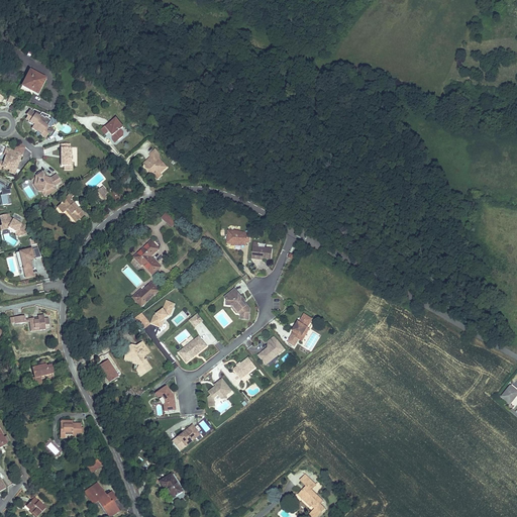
[(38,94),(45,79),(29,71),(22,86),(38,94)]
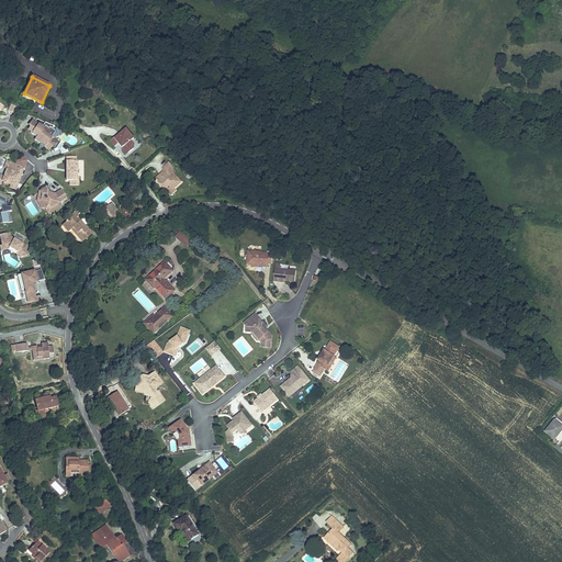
[(11,104),(8,111),(14,113),(17,108),(11,104)]
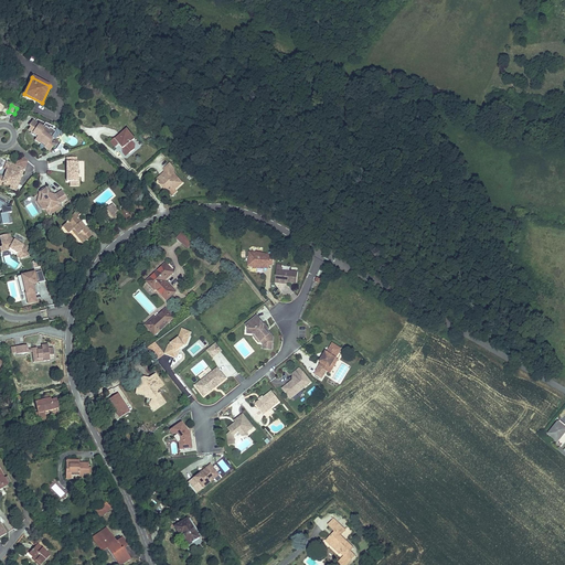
[(45,148),(50,152),(54,147),(51,145),(53,141),(52,140),(56,135),(57,134),(52,129),(51,130),(48,127),(45,129),(35,120),(31,125),(33,127),(31,129),(33,131),(32,132),(39,138),(36,140),(41,145),(42,144),(45,147),(45,148)]
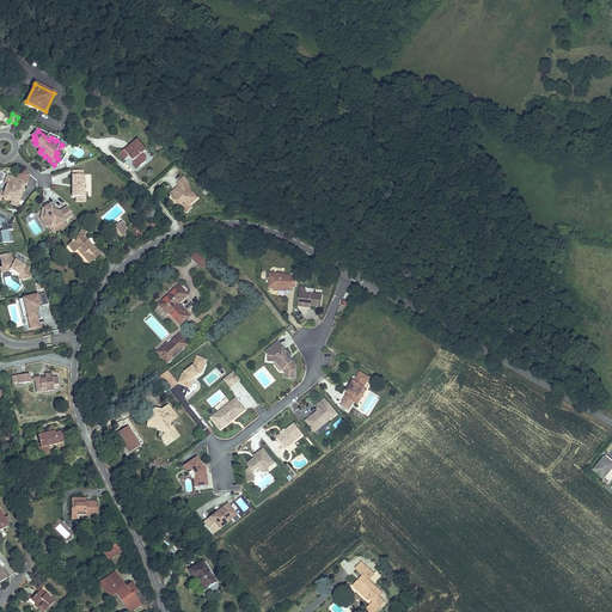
[(146,151),(138,140),(124,151),(129,155),(129,157),(132,155),(134,159),(133,165),(134,165),(141,166),(146,161),(147,158),(142,153),(146,151)]
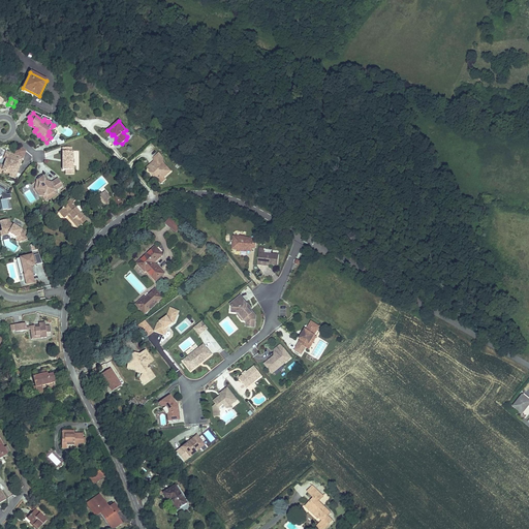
[(145,149),(148,153),(155,148),(152,143),(145,149)]
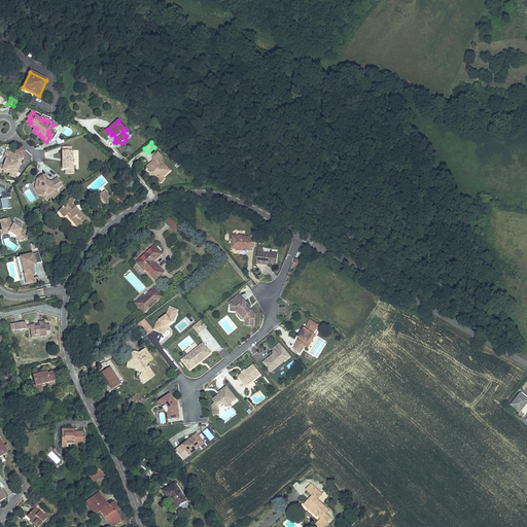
[(61,147),(61,169),(65,169),(72,169),(71,151),(70,151),(70,146),(61,147)]
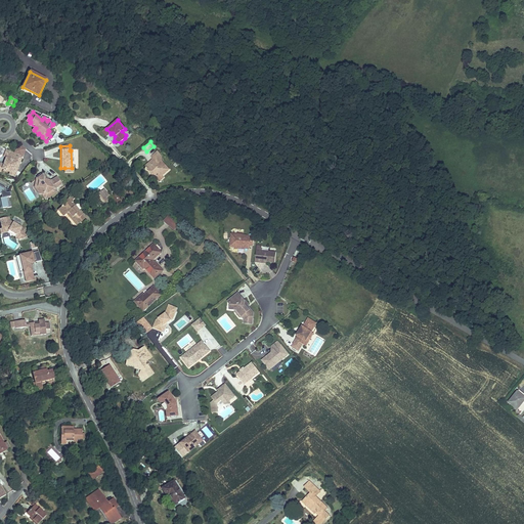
[(0,164),(0,169),(2,170),(5,172),(8,173),(11,174),(15,164),(18,165),(25,149),(22,146),(14,150),(13,155),(11,154),(8,160),(5,158),(2,164),(1,165),(0,164)]
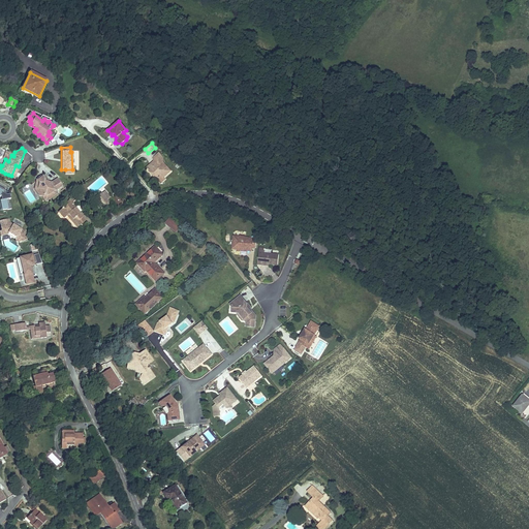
[(5,152),(2,159),(5,160),(5,159),(8,161),(11,155),(5,152)]
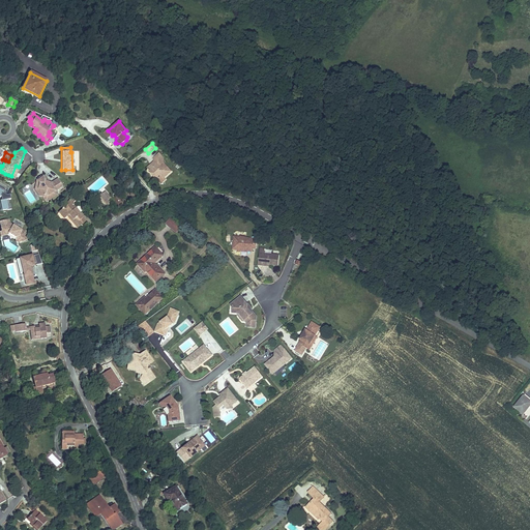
[(172,172),(164,163),(164,158),(162,156),(159,158),(154,157),(153,163),(155,165),(154,167),(150,166),(147,168),(150,172),(152,172),(156,176),(156,178),(159,181),(164,178),(172,172)]
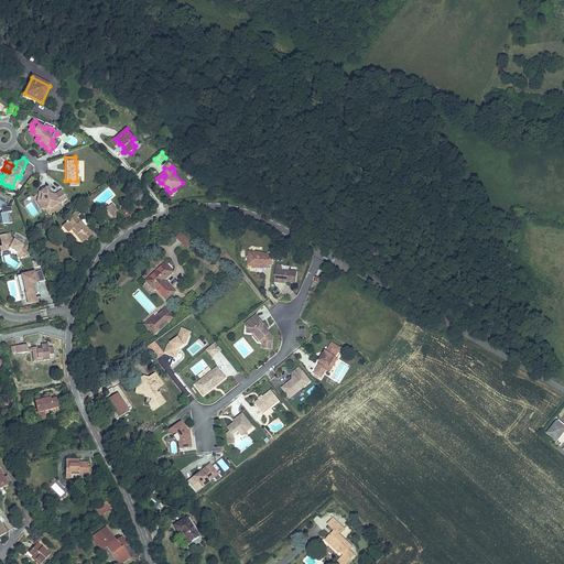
[(20,177),(17,176),(12,187),(9,186),(8,188),(13,191),(20,177)]
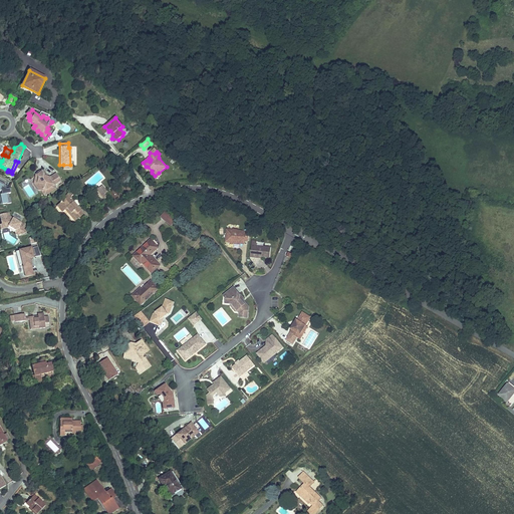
[(41,171),(35,175),(38,178),(36,188),(38,191),(41,191),(44,196),(55,189),(53,185),(60,181),(55,174),(49,178),(46,178),(46,177),(43,172),(41,171)]
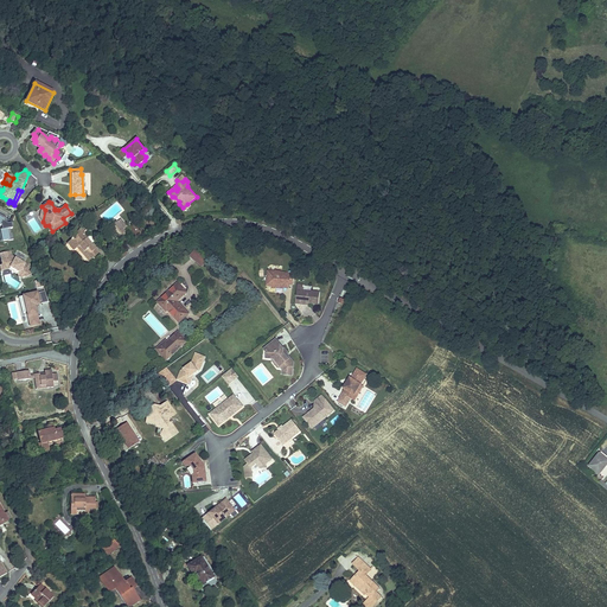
[(12,228),(11,223),(7,224),(6,218),(0,215),(0,225),(1,230),(0,230),(2,241),(8,240),(8,241),(13,240),(12,234),(11,234),(10,229),(12,228)]
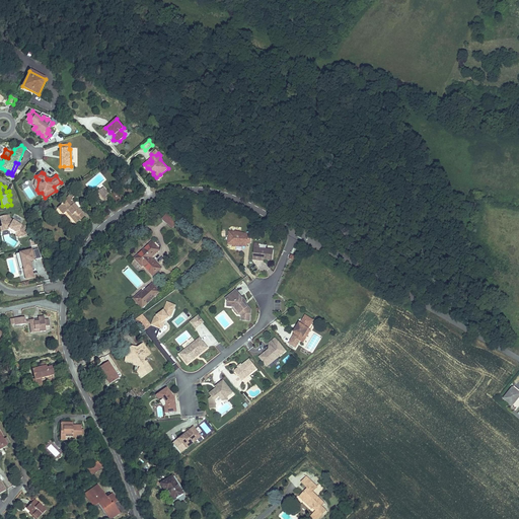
[(108,194),(103,187),(95,194),(99,199),(103,196),(104,197),(108,194)]
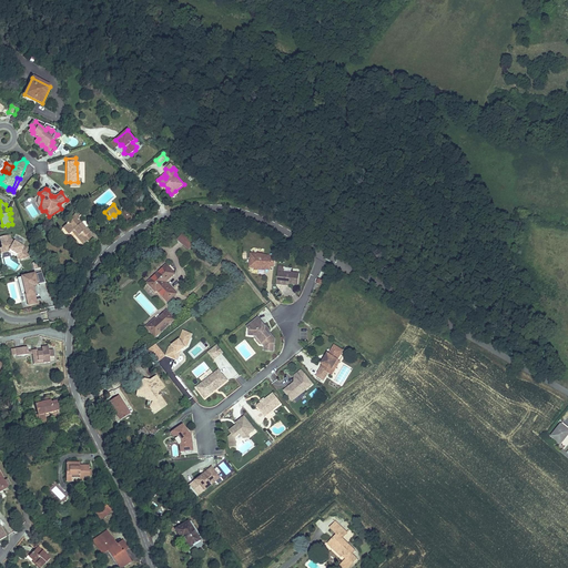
[(85,229),(90,225),(81,215),(81,214),(78,217),(77,219),(78,220),(73,223),(73,222),(72,221),(63,227),(69,234),(72,231),(73,230),(74,230),(78,235),(77,236),(83,244),(92,236),(85,229)]
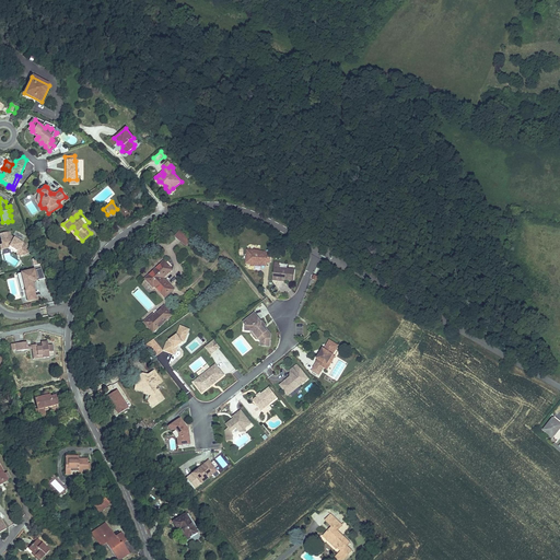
[(176,238),(185,247),(191,241),(183,232),(176,238)]
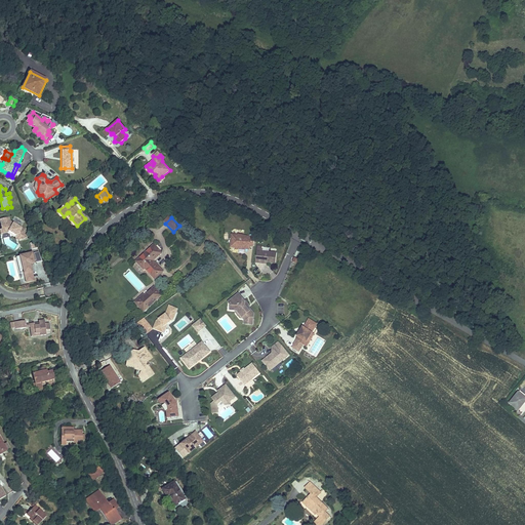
[(0,219),(0,223),(2,231),(5,230),(6,232),(7,232),(16,236),(17,240),(27,238),(25,230),(22,228),(22,229),(9,223),(8,218),(0,219)]
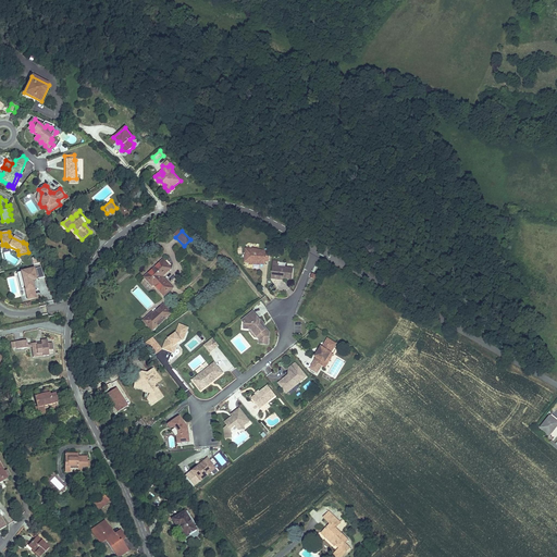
[(0,245),(0,246),(1,250),(8,248),(16,252),(17,255),(19,255),(17,250),(8,246),(7,246),(5,244),(2,245),(0,245)]
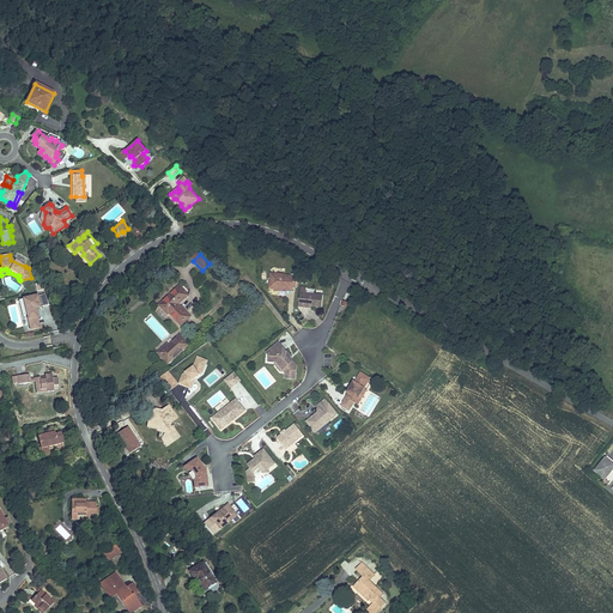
[(292,277),(271,273),(268,289),(291,291),(291,287),(292,277)]
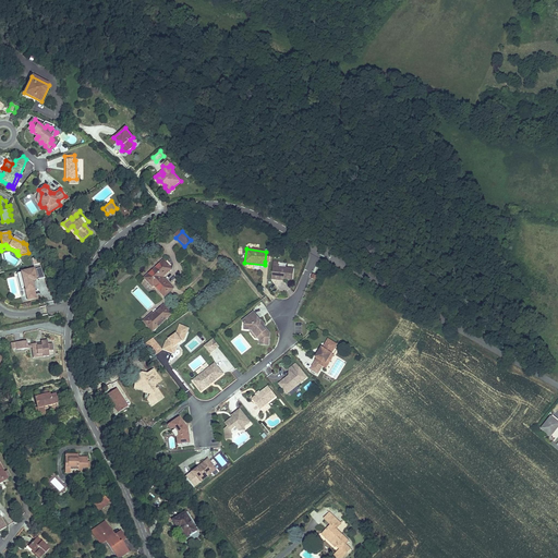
[(173,288),(162,277),(161,275),(165,271),(166,274),(171,268),(164,261),(145,278),(153,287),(155,284),(165,295),(173,288)]
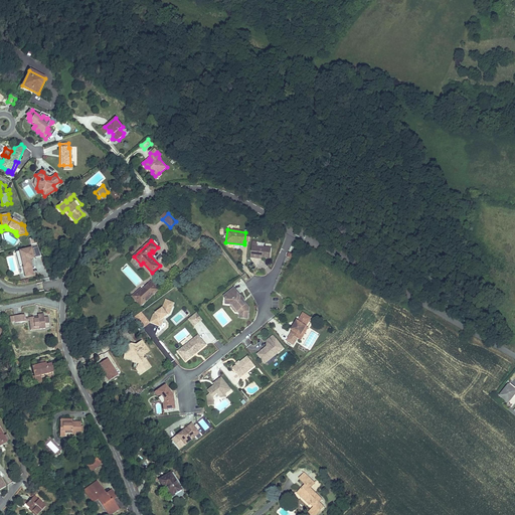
[(37,246),(32,248),(34,258),(40,255),(37,246)]
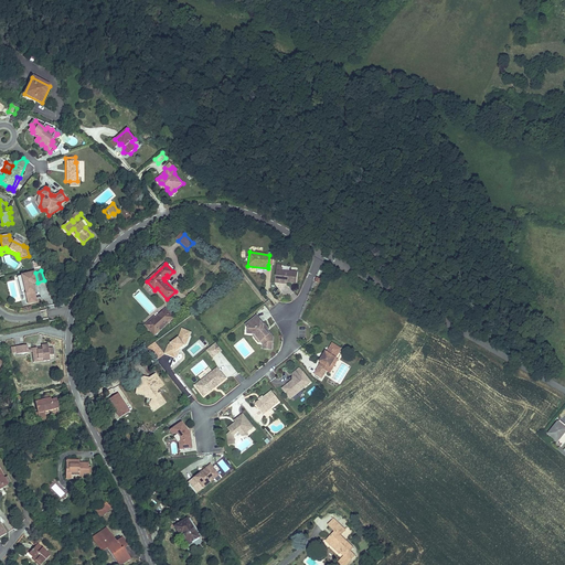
[(298,273),(281,270),(280,270),(279,275),(276,274),(275,283),(279,284),(279,281),(287,283),(296,284),(298,273)]
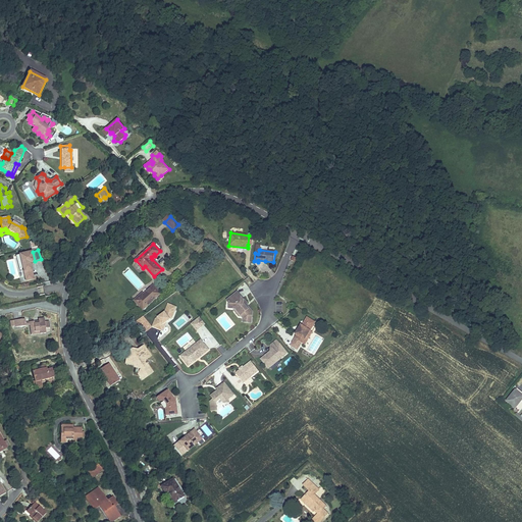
[(31,252),(15,256),(16,260),(17,259),(19,268),(22,268),(23,271),(29,270),(28,263),(29,262),(33,261),(33,259),(31,252)]
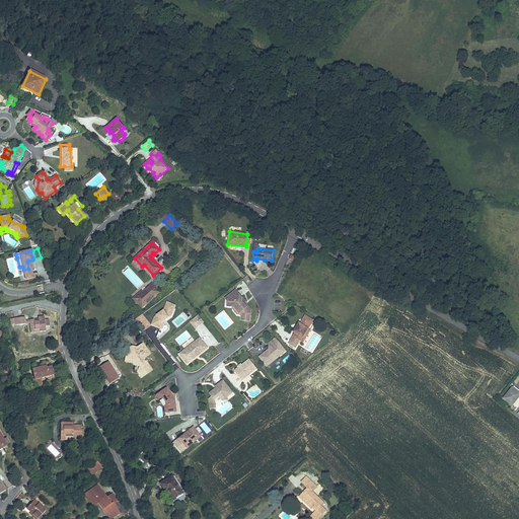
[(32,277),(30,268),(28,269),(23,270),(25,279),(32,277)]
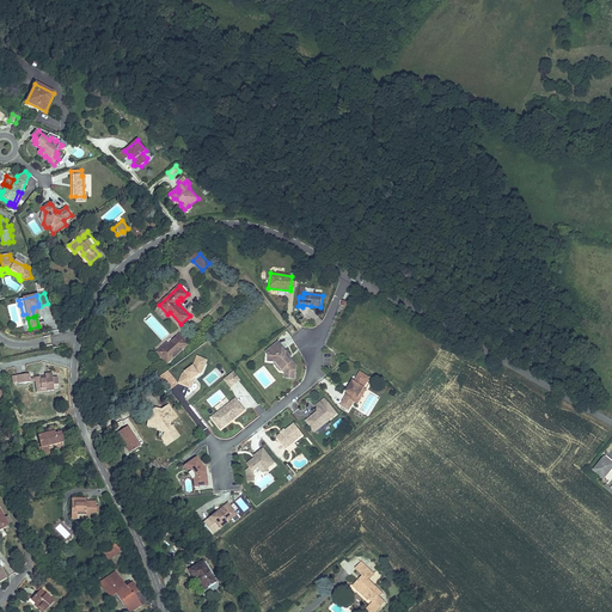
[(177,334),(157,354),(167,365),(188,344),(177,334)]
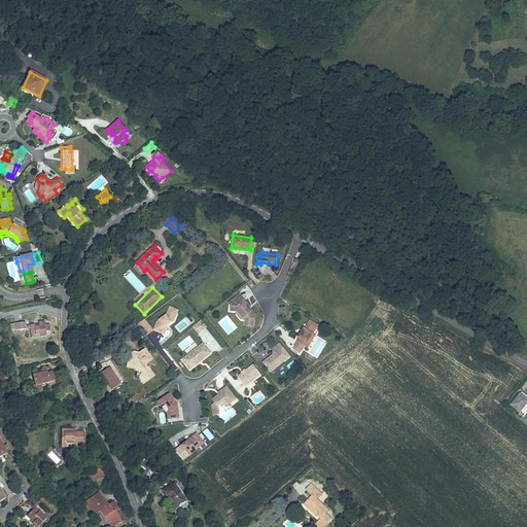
[(239,294),(230,302),(232,305),(231,311),(236,312),(238,312),(244,320),(245,321),(245,325),(254,326),(255,314),(252,311),(251,313),(247,309),(249,307),(249,306),(247,303),(246,303),(239,294)]
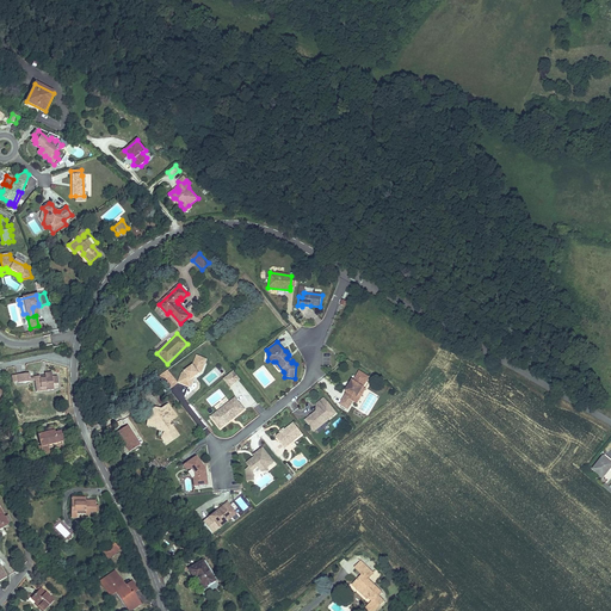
[(204,364),(195,359),(192,364),(183,374),(178,382),(189,387),(191,380),(196,377),(202,371),(204,364)]
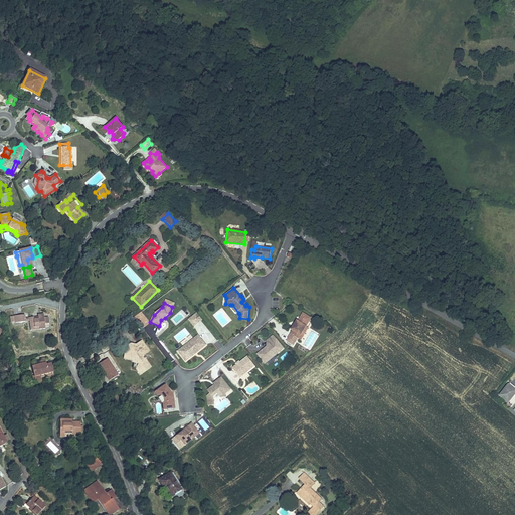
[(232,305),(230,305),(230,307),(236,313),(238,313),(232,305)]
